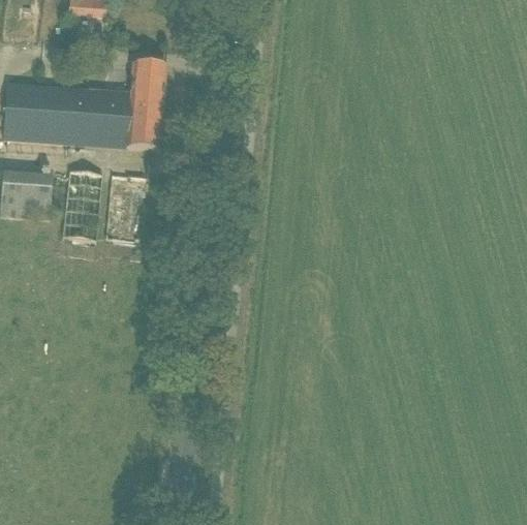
[(71,0),(70,13),(104,17),(106,0),(71,0)]
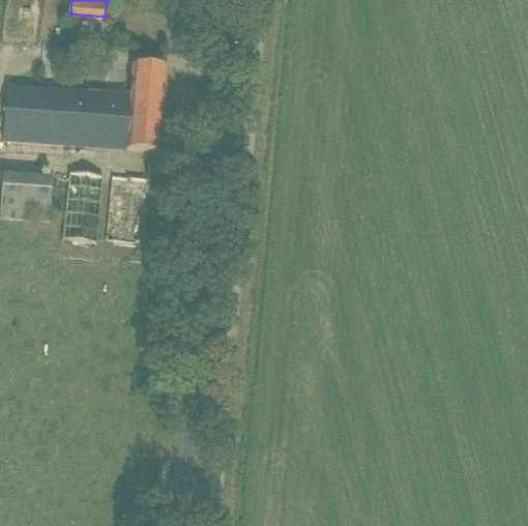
[(168,67),(147,65),(133,64),(130,90),(9,81),(5,138),(162,150),(168,67)]
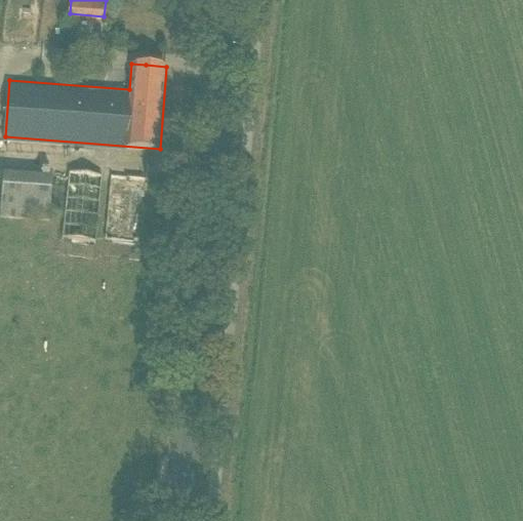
[(94,236),(101,172),(68,169),(62,233),(94,236)]
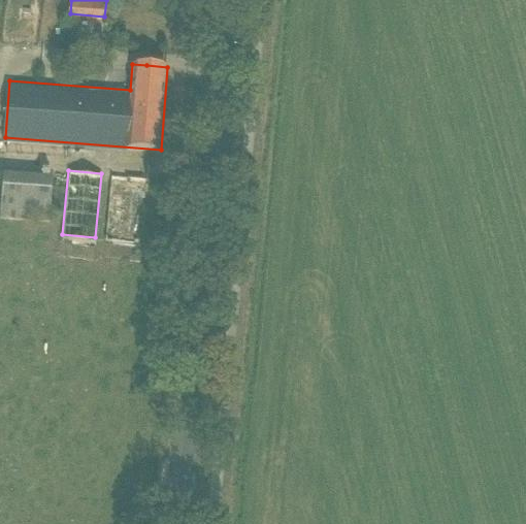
[(51,222),(55,176),(4,172),(0,218),(51,222)]
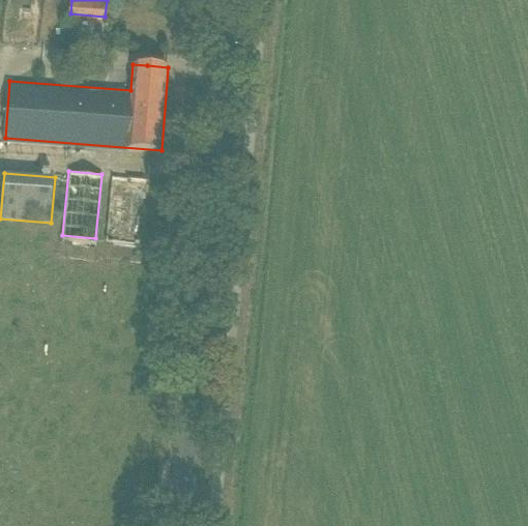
[(147,179),(127,177),(112,176),(107,239),(142,242),(147,179)]
